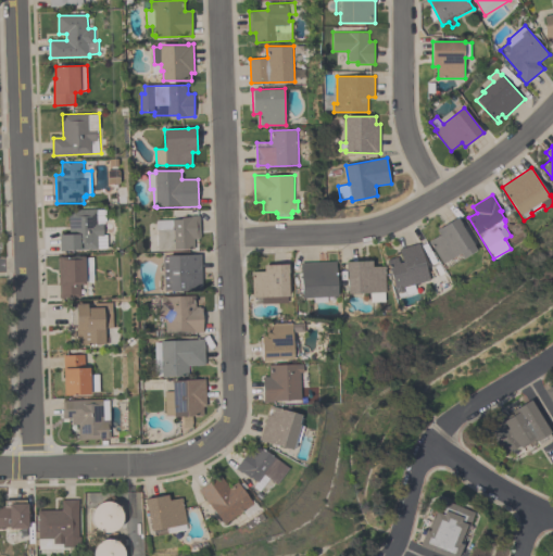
[(109,248),(98,248),(98,250),(61,250),(61,234),(70,234),(70,209),(98,207),(98,210),(108,210),(108,222),(104,224),(104,234),(109,234),(109,248)]
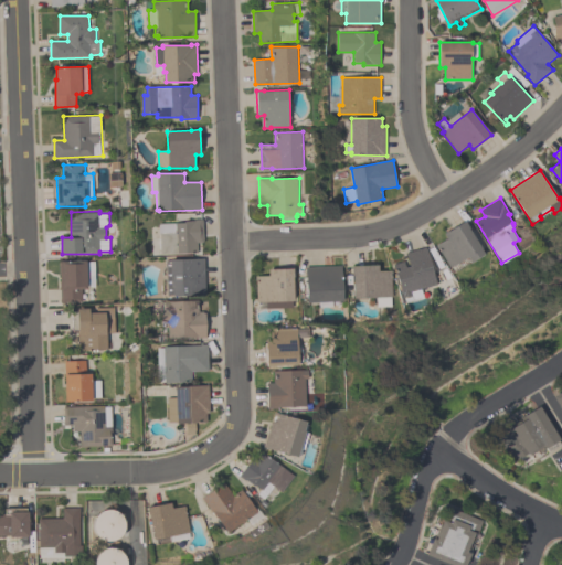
[(160,233),(177,233),(176,223),(186,223),(184,221),(204,220),(204,243),(198,243),(199,254),(161,255),(160,233)]
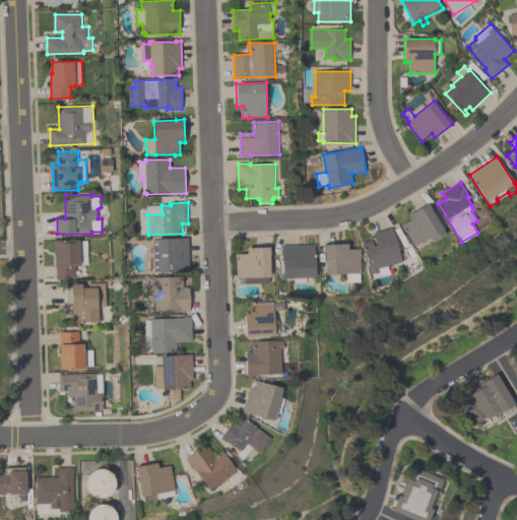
[(447,234),(434,242),(431,237),(414,247),(404,230),(404,231),(401,226),(411,219),(409,215),(429,203),(433,209),(432,209),(444,229),(447,234)]
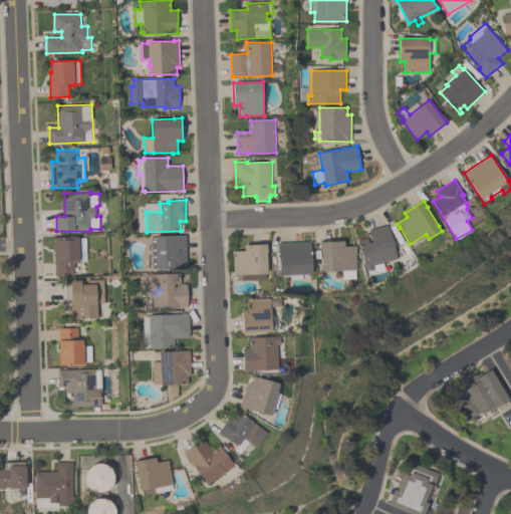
[(369,274),(368,270),(366,271),(358,240),(367,238),(369,244),(372,243),(369,230),(390,225),(398,259),(384,263),(386,270),(369,274)]
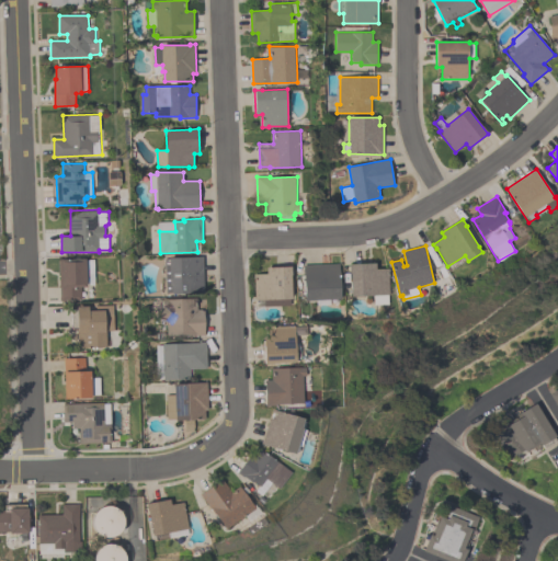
[(166,259),(170,259),(169,258),(204,256),(205,293),(172,294),(172,293),(167,293),(166,259)]
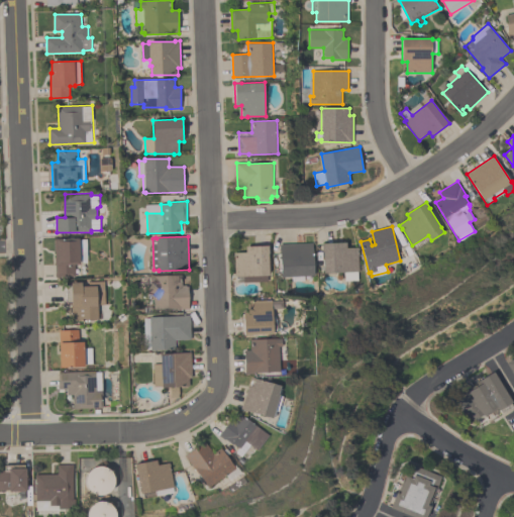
[(57,278),(56,238),(79,237),(80,239),(87,239),(88,264),(76,264),(76,277),(57,278)]
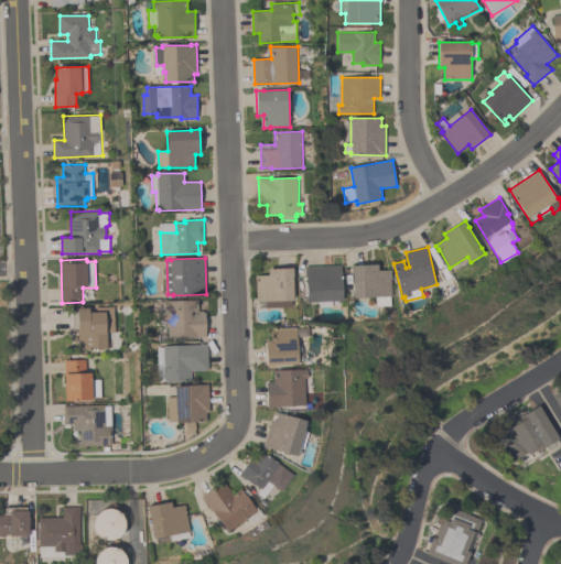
[(376,296),(353,297),(352,264),(379,264),(379,270),(391,270),(392,296),(390,296),(390,305),(376,305),(376,296)]
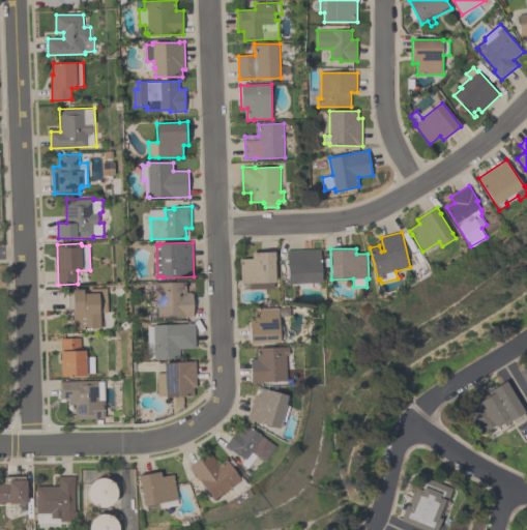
[(287,251),(321,249),(322,283),(288,284),(287,251)]
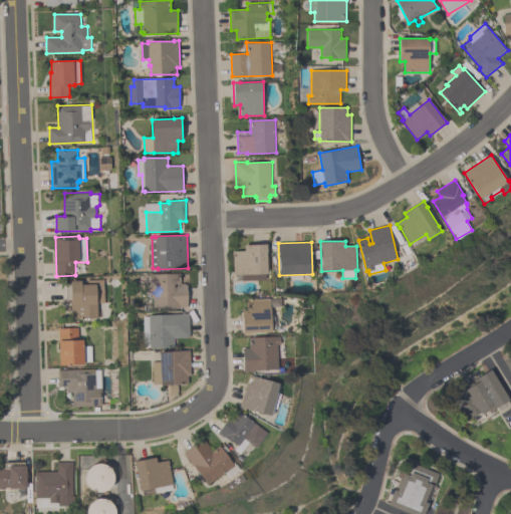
[(267,244),(268,273),(267,273),(267,279),(242,280),(242,279),(236,279),(236,275),(234,275),(233,251),(244,250),(244,245),(267,244)]
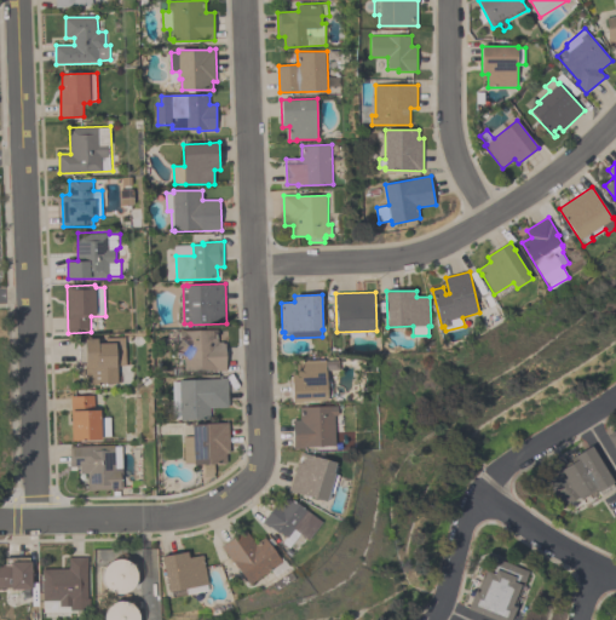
[(226,371),(185,371),(185,355),(176,355),(176,340),(180,340),(180,331),(219,329),(219,342),(226,342),(226,371)]
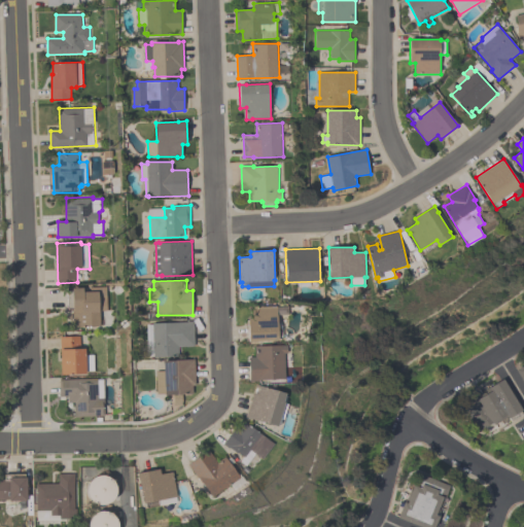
[(107,287),(108,310),(101,310),(101,320),(104,320),(104,325),(101,325),(101,326),(75,326),(75,311),(73,311),(73,288),(107,287)]
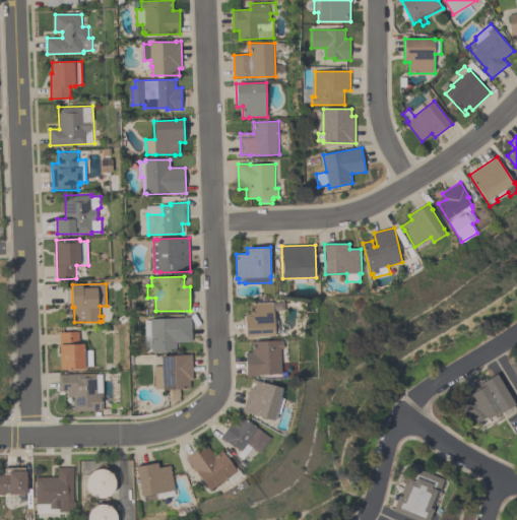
[(275,335),(246,336),(245,315),(250,315),(250,302),(274,301),(274,303),(283,303),(284,311),(274,311),(275,335)]
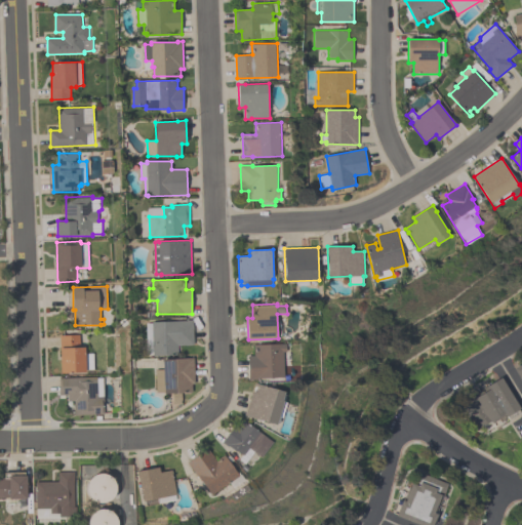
[(147,323),(153,323),(153,321),(188,321),(188,320),(194,320),(194,345),(178,345),(179,356),(154,356),(154,355),(148,355),(147,323)]
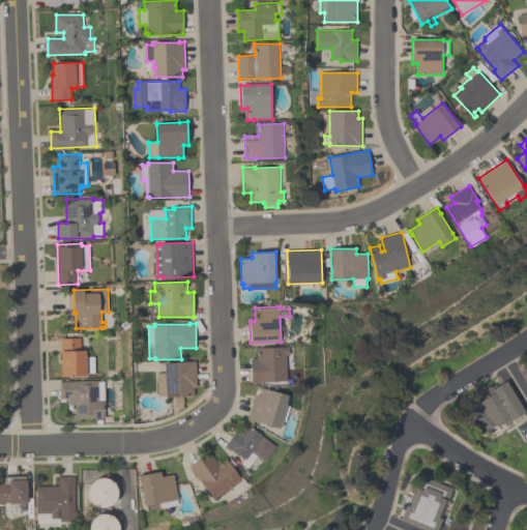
[(82,339),(82,351),(87,351),(87,357),(95,357),(95,374),(87,375),(87,376),(61,376),(61,352),(62,352),(61,339),(82,339)]
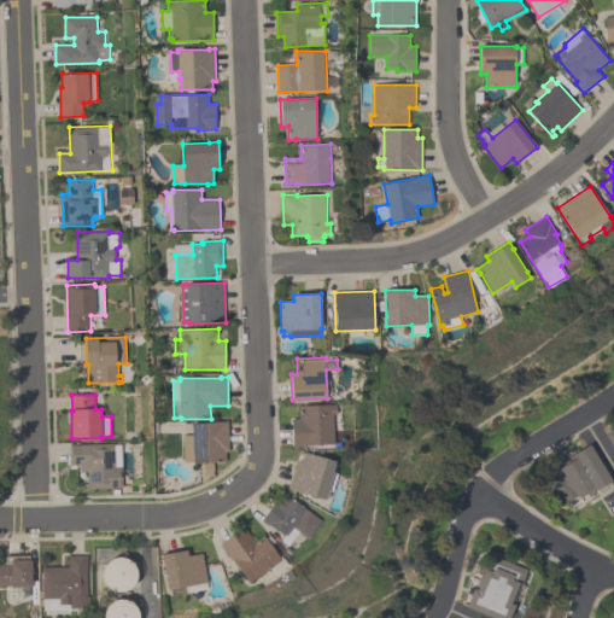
[(293,447),(292,418),(300,418),(299,406),(338,404),(338,414),(334,414),(335,444),(293,447)]
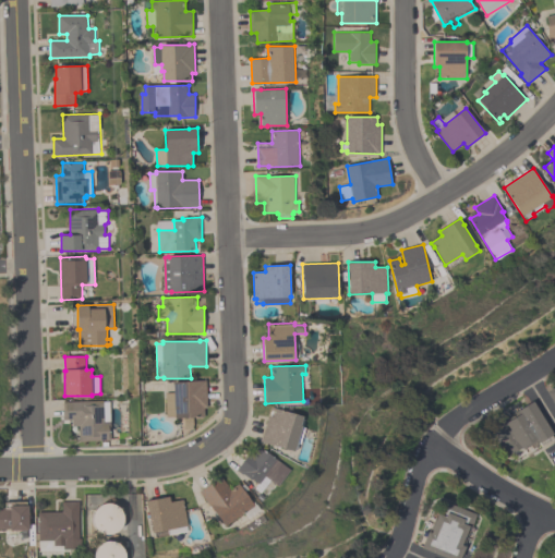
[(207,380),(207,408),(205,408),(205,417),(175,417),(175,416),(167,416),(166,393),(173,393),(173,381),(207,380)]
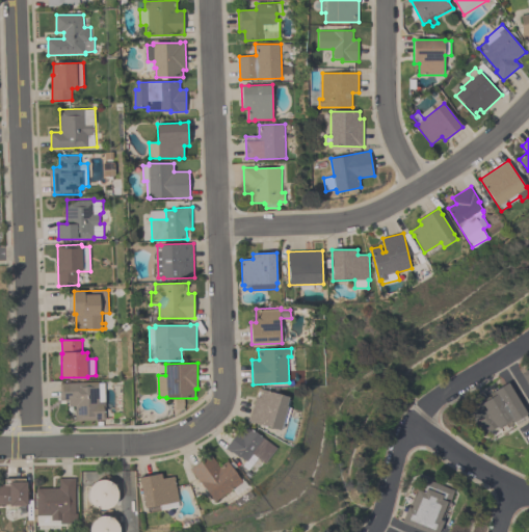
[(106,420),(82,420),(82,421),(77,421),(76,406),(70,406),(70,400),(61,400),(61,382),(100,382),(106,382),(106,420)]
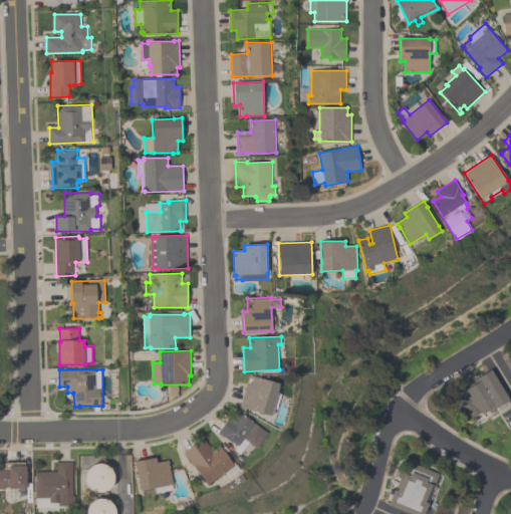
[(491,369),(509,400),(497,407),(499,411),(491,416),(488,411),(484,414),(486,417),(477,422),(474,417),(470,420),(454,394),(478,378),(477,377),(491,369)]
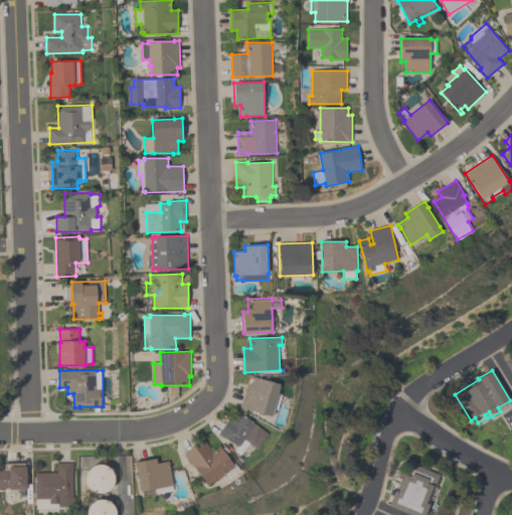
[(280,384),(279,386),(281,386),(279,393),(282,394),(277,409),(276,408),(274,414),(273,414),(272,417),(240,407),(248,384),(251,385),(253,379),(249,378),(250,375),(280,384)]
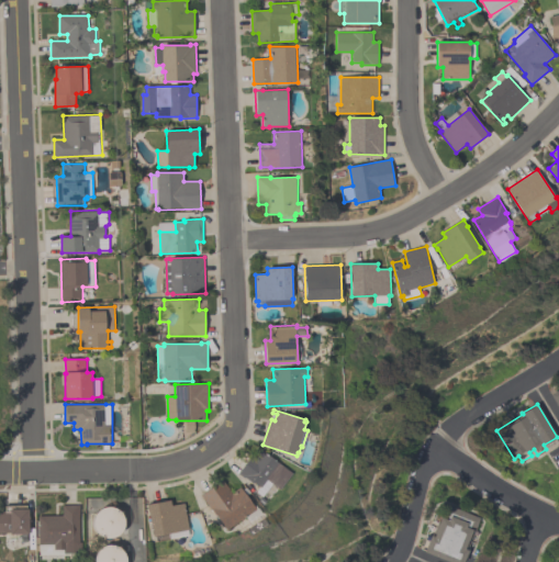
[(293,473),(280,490),(274,484),(263,496),(257,492),(260,487),(254,482),(253,483),(245,478),(238,473),(253,456),(256,459),(264,449),(293,473)]
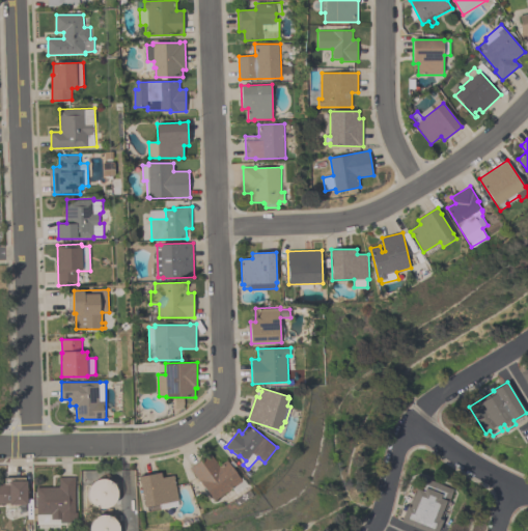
[(191,468),(212,453),(219,466),(228,459),(243,481),(215,502),(191,468)]
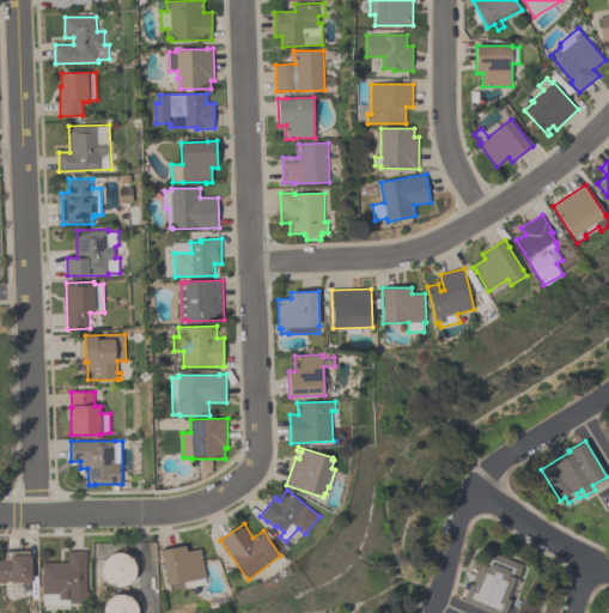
[(171,589),(170,586),(166,586),(160,550),(186,545),(187,551),(201,548),(206,578),(183,582),(184,587),(171,589)]
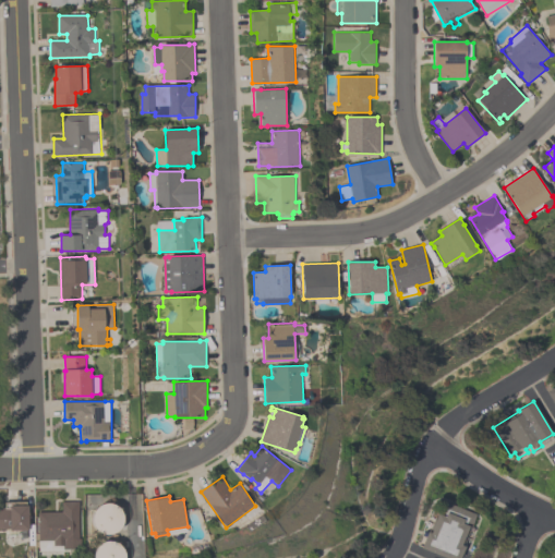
[(28,505),(29,530),(10,531),(10,529),(0,529),(0,508),(5,508),(5,502),(27,501),(27,505),(28,505)]
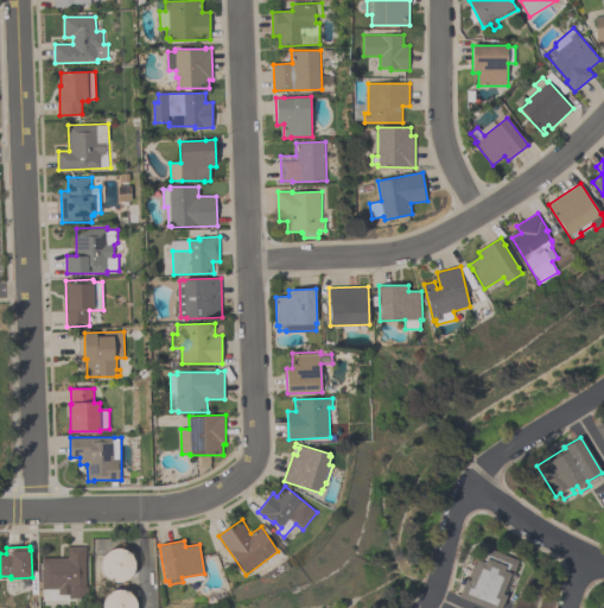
[(87,546),(87,599),(44,599),(44,589),(42,589),(42,558),(68,558),(68,546),(87,546)]
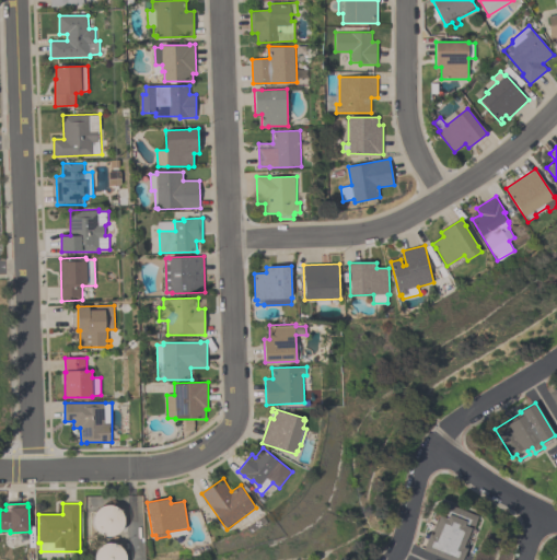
[(445,503),(478,516),(465,547),(466,548),(461,559),(449,559),(424,549),(430,534),(432,535),(445,503)]
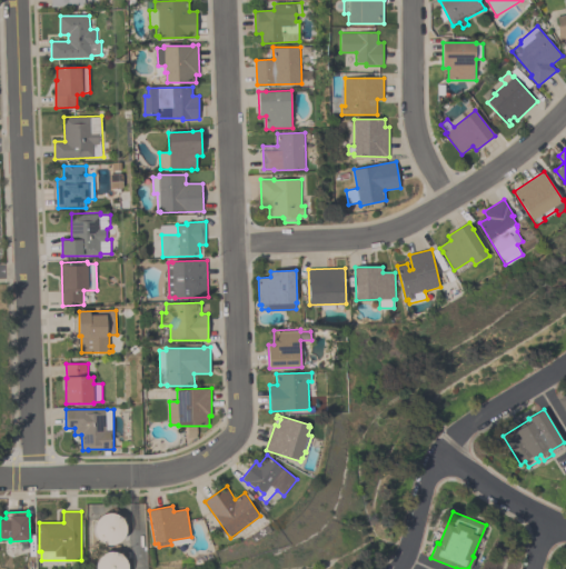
[(98,545),(126,545),(126,516),(98,516),(98,545)]
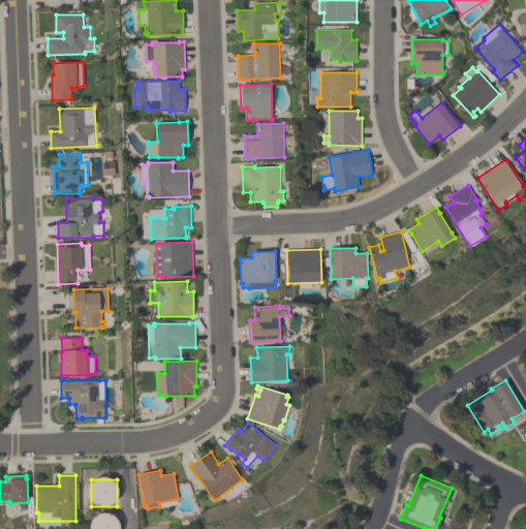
[(117,528),(118,516),(91,516),(91,528),(117,528)]
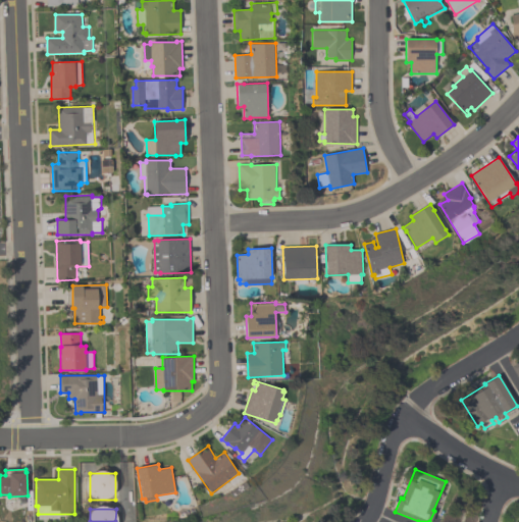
All buildings are outlined.
